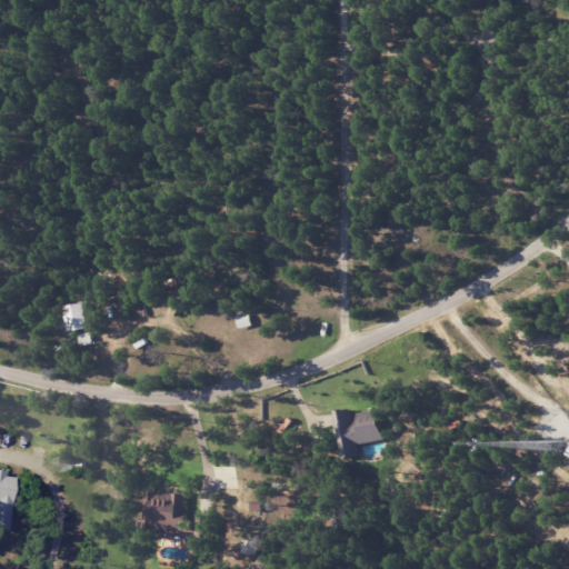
[(68,331),(88,327),(82,302),(61,307),(68,331)]
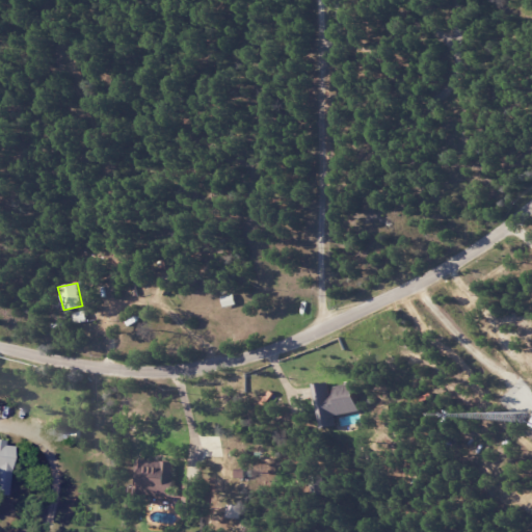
[(320,428),(337,425),(335,416),(360,410),(354,382),(330,387),(329,382),(312,386),(320,428)]
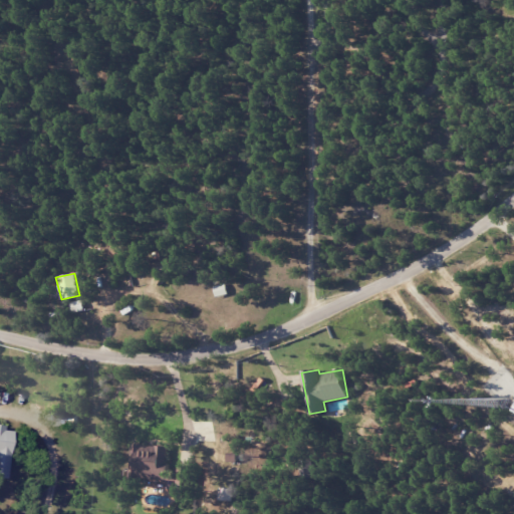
[(0,478),(5,479),(10,431),(2,431),(2,426),(0,425),(0,478)]
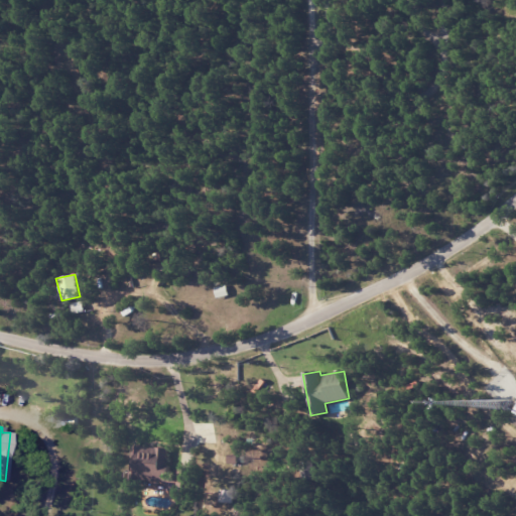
[(168,447),(151,447),(151,455),(135,455),(134,479),(144,479),(143,485),(165,486),(165,498),(180,498),(181,471),(177,470),(176,476),(167,476),(168,447)]
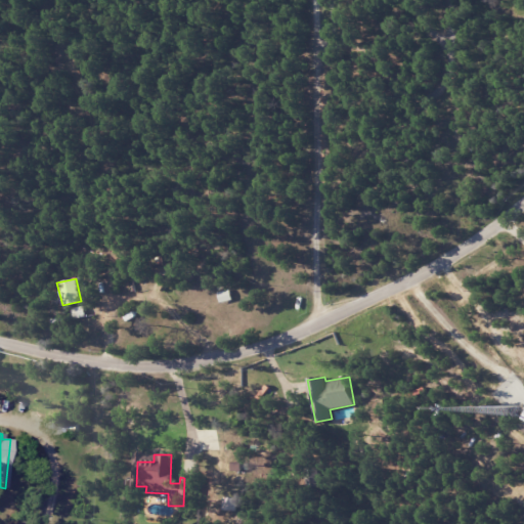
[(222,511),(236,511),(237,498),(223,497),(222,511)]
